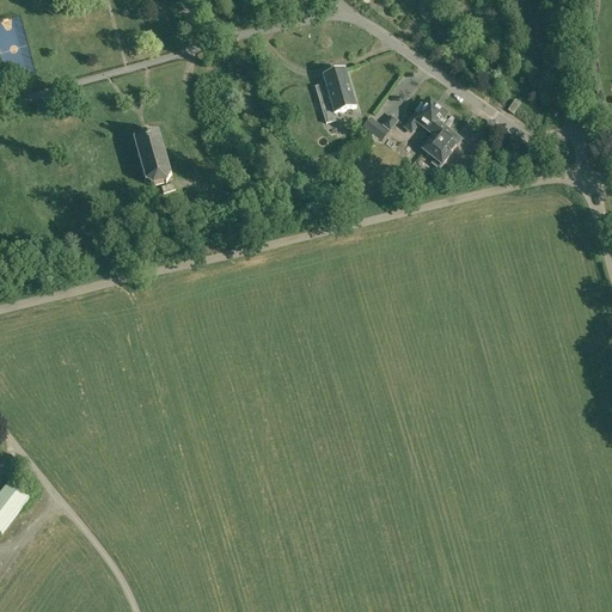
[(324,114),(328,126),(338,122),(336,116),(356,110),(346,73),(324,79),(326,86),(317,89),(324,114)]
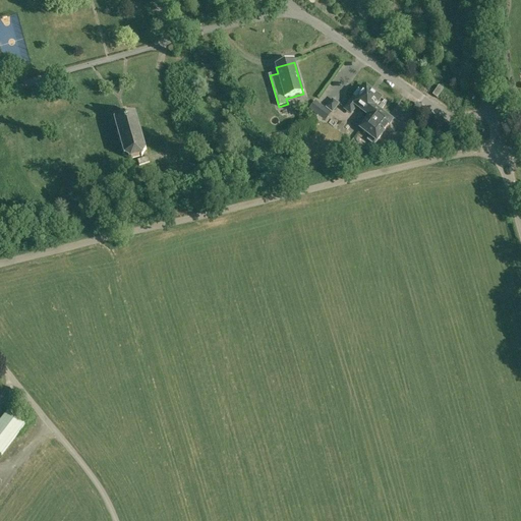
[(368,140),(373,145),(392,122),(380,113),(386,104),(363,87),(345,109),(351,114),(356,107),(369,118),(360,129),(370,137),(368,140)]
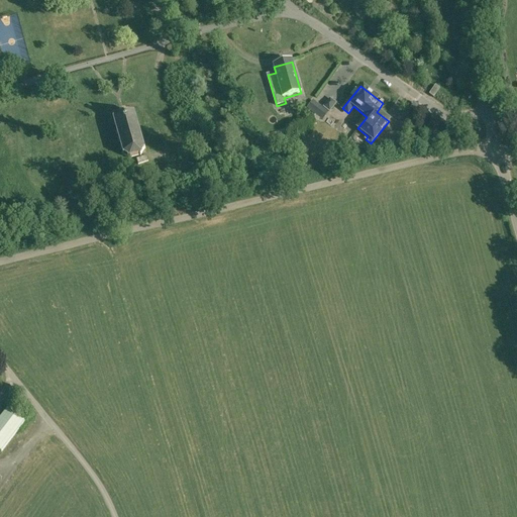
[(429,94),(433,98),(440,89),(435,86),(429,94)]
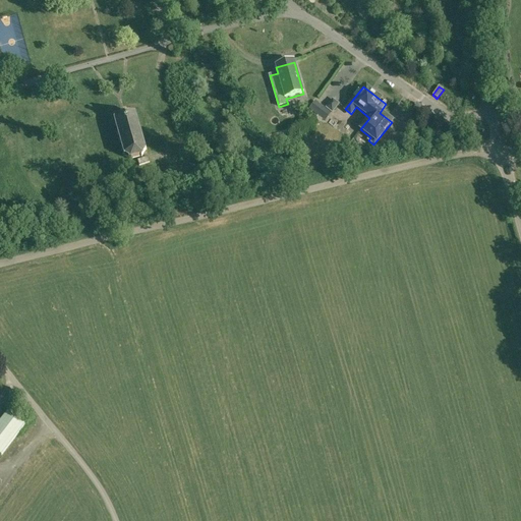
[(309,109),(326,121),(332,113),(332,114),(340,104),(333,99),(325,108),(315,101),(309,109)]
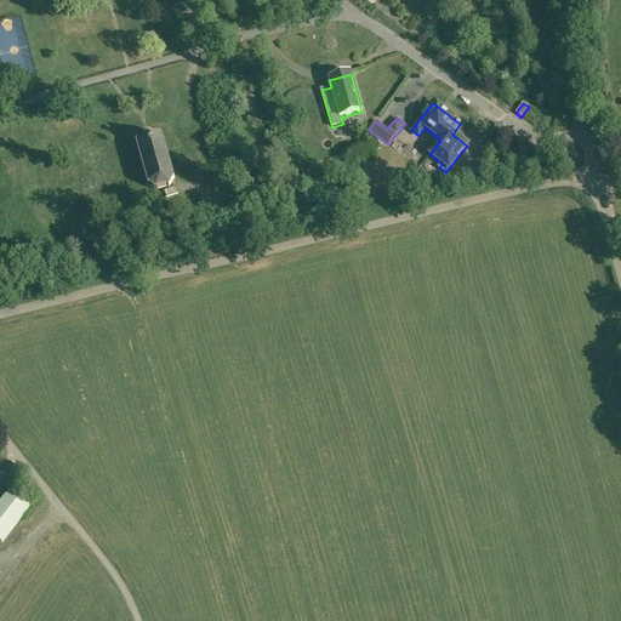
[(154,189),(155,191),(170,186),(170,184),(172,180),(174,180),(161,136),(153,138),(152,134),(143,137),(144,141),(137,143),(149,187),(151,187),(154,189)]
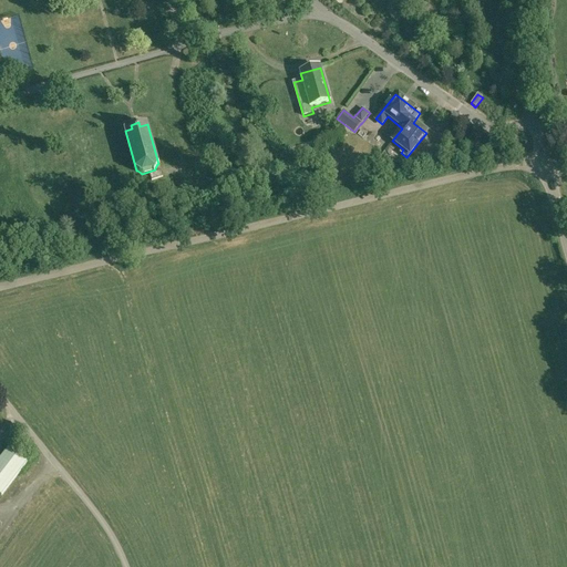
[(451,134),(444,129),(437,136),(444,142),(451,134)]
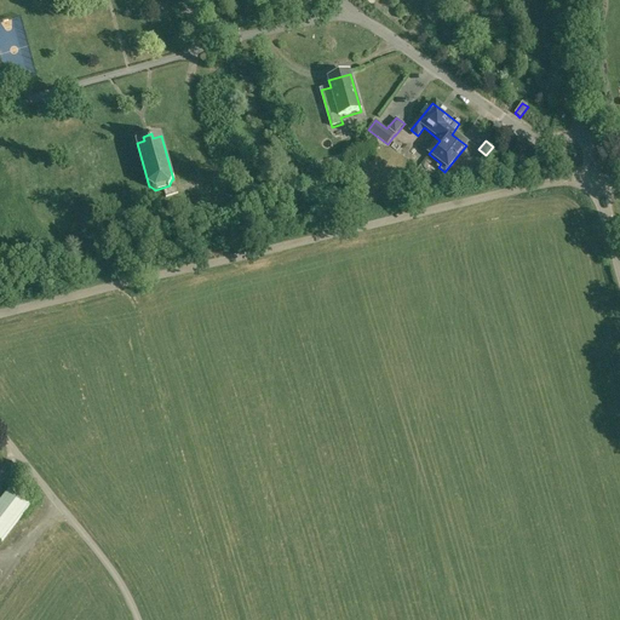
[(162,190),(165,199),(177,194),(174,187),(162,190)]
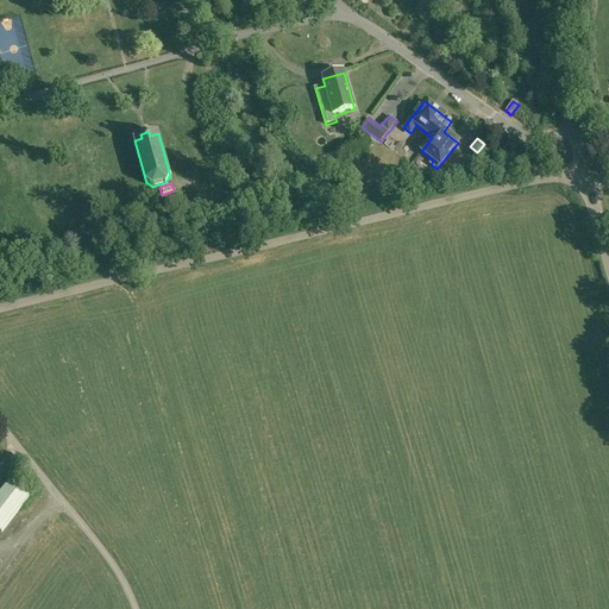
[(0,493),(0,532),(1,533),(31,495),(11,479),(0,493)]
